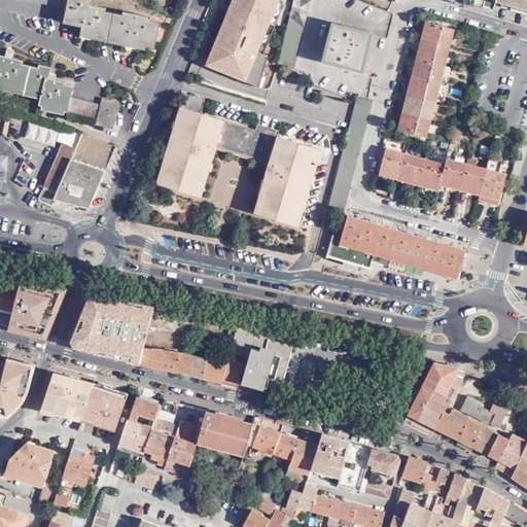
[(153,47),(160,22),(90,4),(91,1),(85,0),(26,0),(66,10),(64,18),(83,23),(81,30),(153,47)]
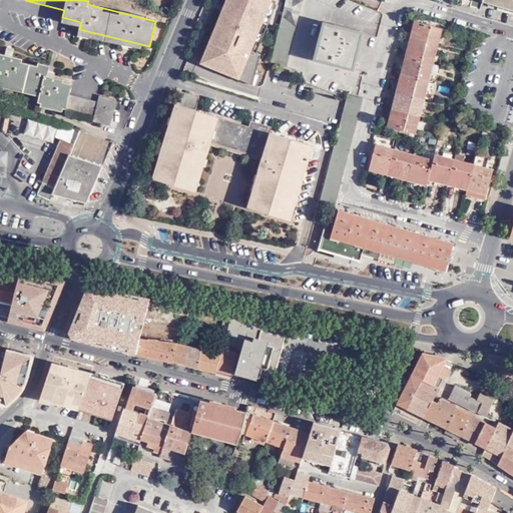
[(226,0),(199,64),(253,86),(261,55),(252,51),(273,0),(226,0)]
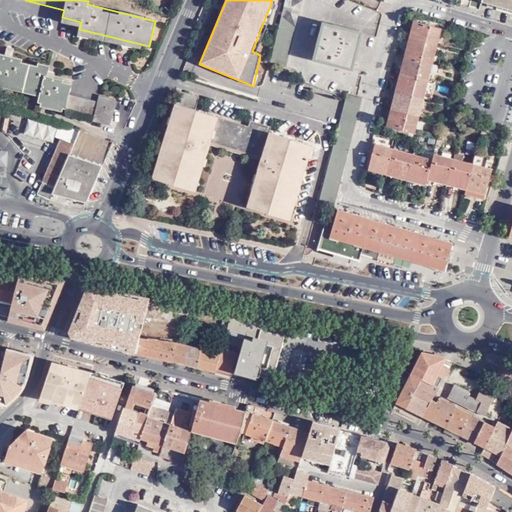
[(283,0),(267,66),(284,69),(299,0),(283,0)]
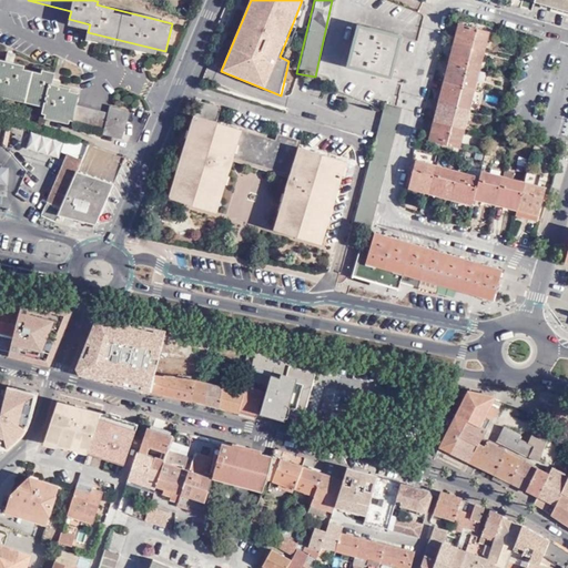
[(429,142),(459,150),(489,33),(458,26),(429,142)]
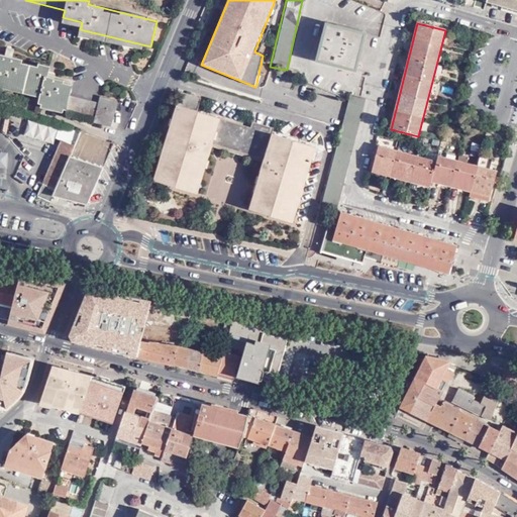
[(352,71),(360,32),(326,25),(318,63),(352,71)]
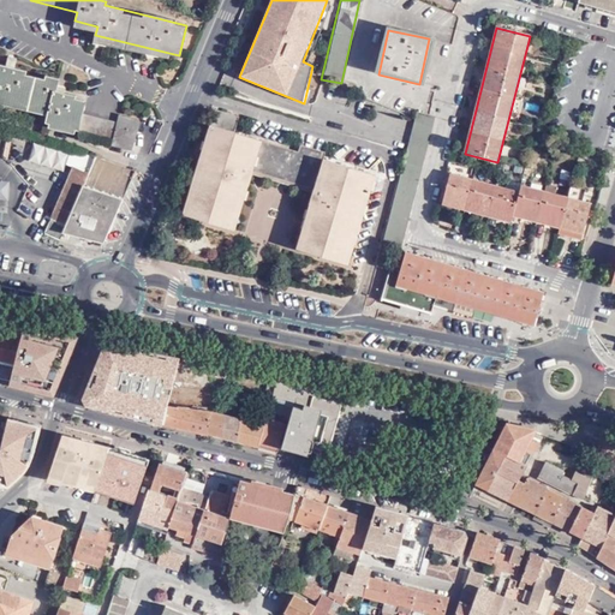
[(132,136),(137,121),(133,118),(115,113),(114,120),(79,112),(83,100),(61,94),(61,90),(53,88),(54,82),(10,71),(12,61),(4,60),(1,70),(0,69),(0,100),(47,112),(45,124),(108,139),(107,144),(125,149),(127,139),(131,141),(132,136)]
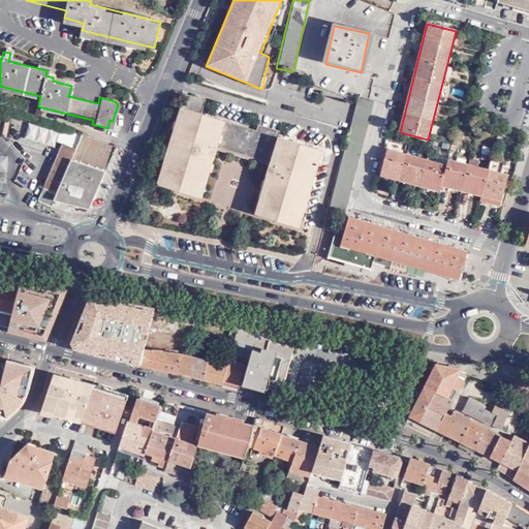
[(182,101),(160,170),(201,184),(206,170),(209,158),(214,159),(217,147),(269,163),(266,176),(269,177),(266,189),(261,201),(257,200),(253,214),(294,226),(298,214),(303,215),(304,211),(300,210),(302,200),(306,188),(310,176),(314,164),(318,165),(322,152),(278,137),(271,135),(270,139),(262,137),(263,133),(256,131),(201,114),(206,100),(183,93),(180,101),(182,101)]
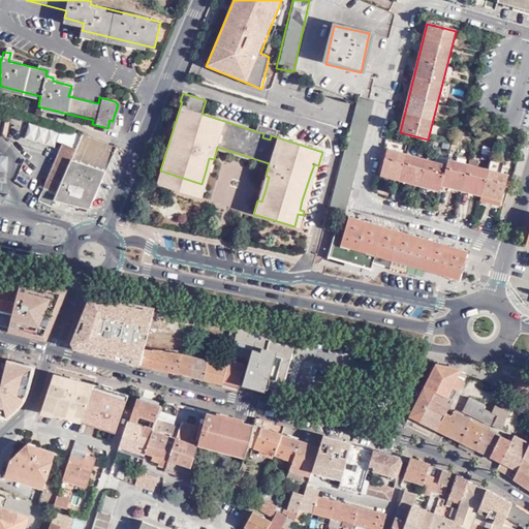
[(257,125),(256,131),(263,133),(262,137),(270,139),(271,135),(278,137),(279,131),(257,125)]
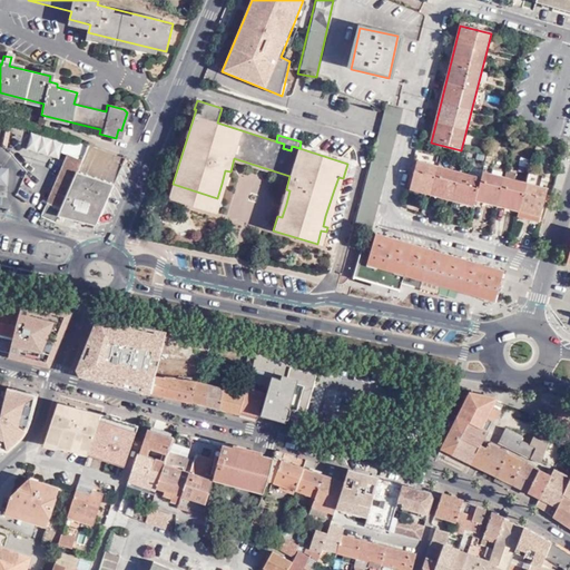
[(87,150),(88,146),(69,140),(68,145),(87,150)]
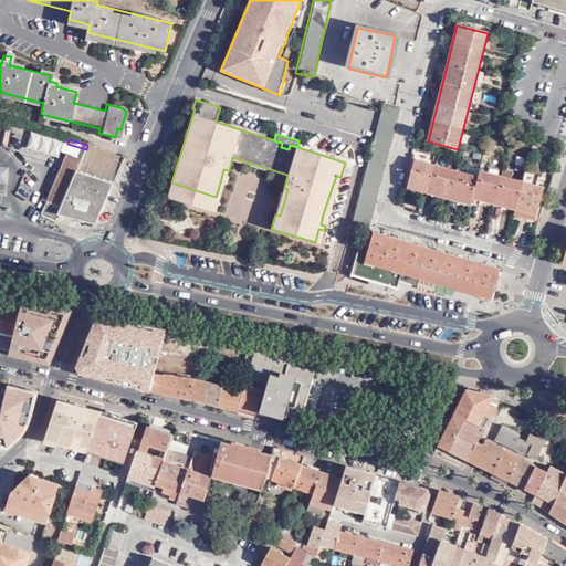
[(86,149),(67,144),(63,154),(66,155),(82,160),(86,149)]
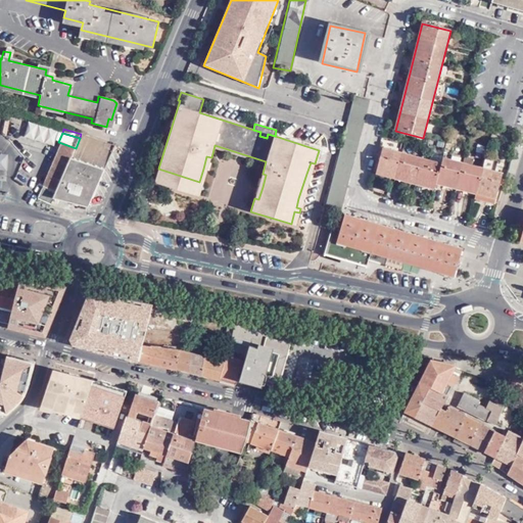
[(109,159),(116,144),(81,134),(80,138),(83,139),(79,149),(109,159)]
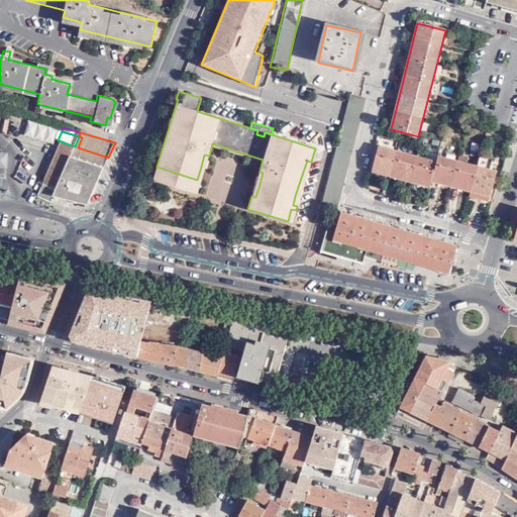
[(89,204),(108,158),(78,147),(82,137),(79,136),(75,146),(61,141),(42,185),(56,191),(53,197),(89,204)]
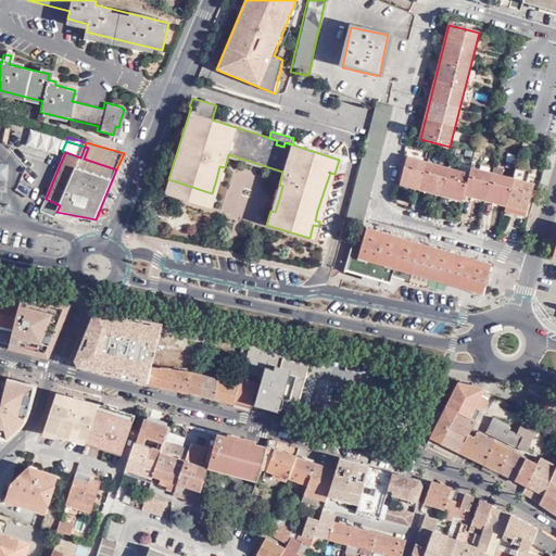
[(466,198),(506,210),(515,182),(474,171),(470,177),(408,160),(400,187),(464,205),(466,198)]
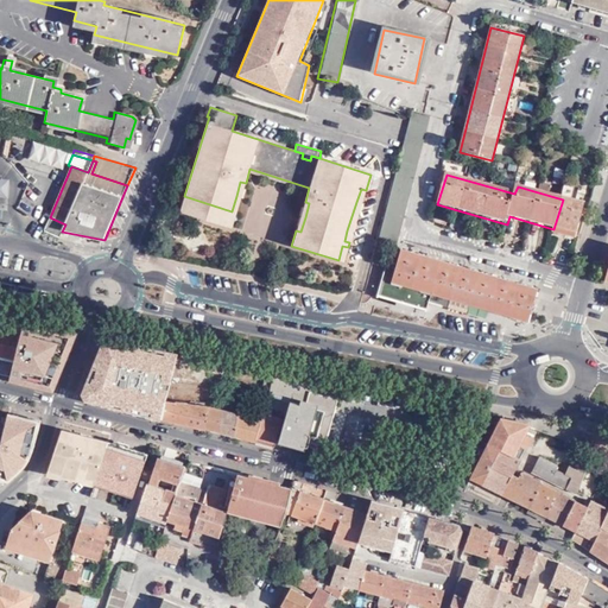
[(563,200),(553,229),(552,234),(575,242),(586,206),(576,203),(580,188),(567,184),(563,200)]
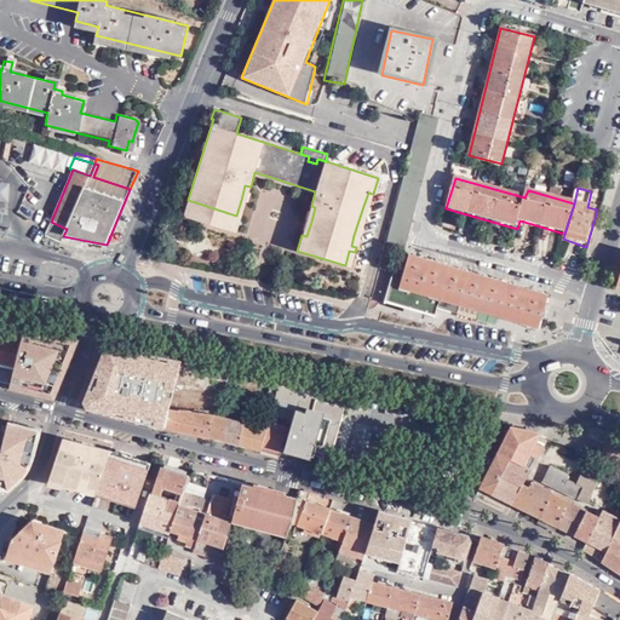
[(236,216),(188,200),(184,216),(236,231),(241,217),(236,216)]
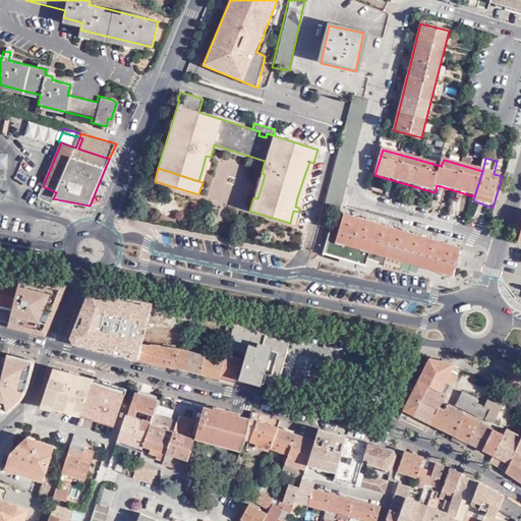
[(51,204),(53,198),(56,192),(43,186),(39,197),(51,204)]
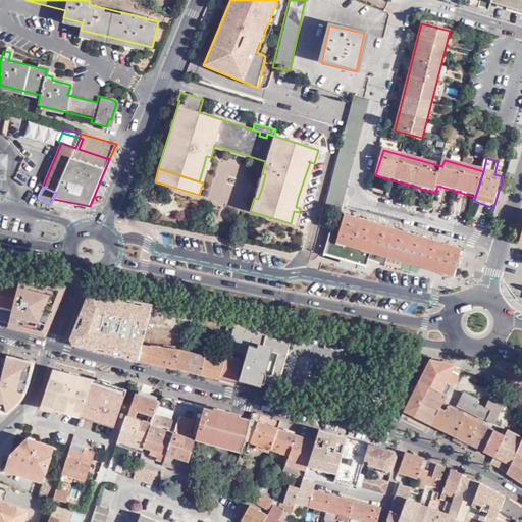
[(344,216),(340,215),(340,217),(323,213),(320,228),(330,230),(331,227),(341,229),(344,216)]
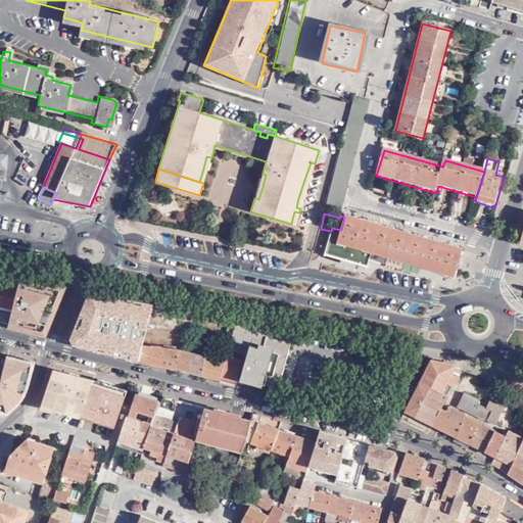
[(415,237),(344,217),(341,230),(332,228),(331,231),(325,256),(368,269),(372,256),(453,280),(463,251),(415,237)]
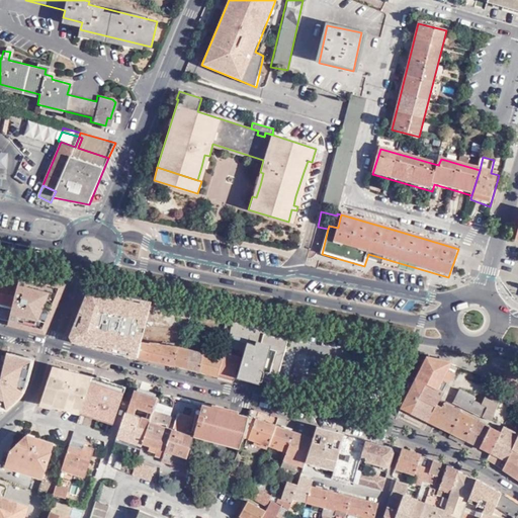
[(63,284),(21,275),(17,287),(13,307),(9,321),(50,331),(63,284)]
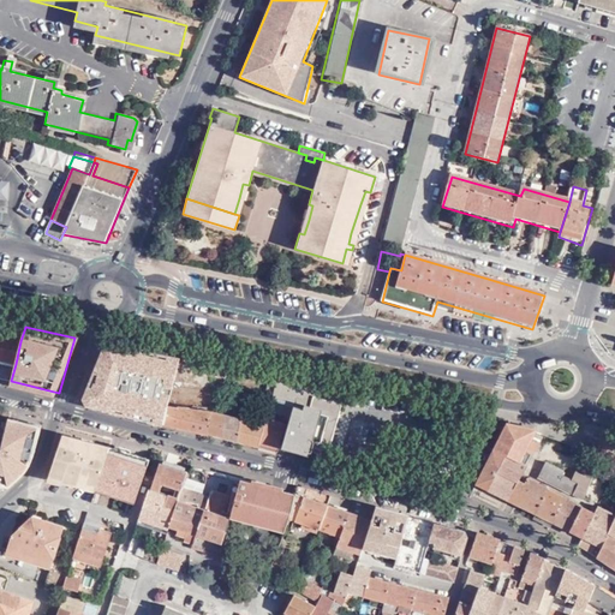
[(16,364),(21,341),(19,341),(0,333),(0,360),(13,363),(16,364)]
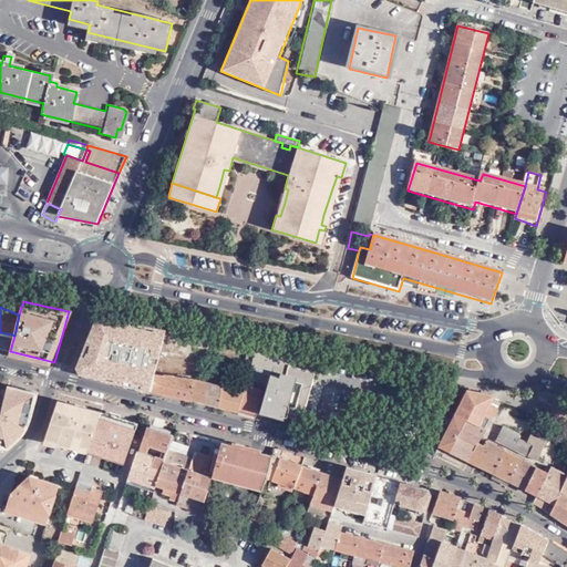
[(162,328),(133,323),(99,317),(91,337),(88,347),(76,375),(151,391),(155,373),(156,369),(161,356),(162,353),(168,330),(162,328)]
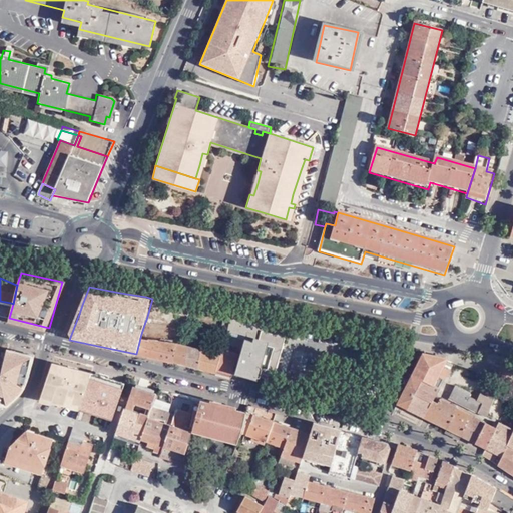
[(156,299),(152,299),(146,320),(150,321),(156,299)]
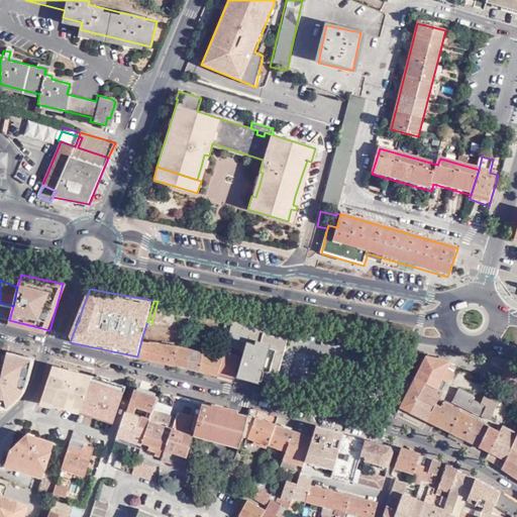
[(0,311),(8,313),(11,305),(0,303),(0,311)]
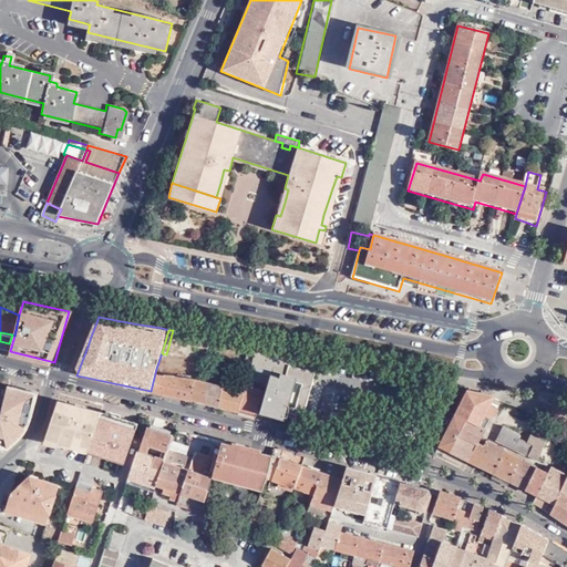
[(302,415),(318,372),(296,366),(295,357),(256,348),(250,367),(247,379),(255,381),(268,385),(260,410),(286,416),(288,412),(302,415)]
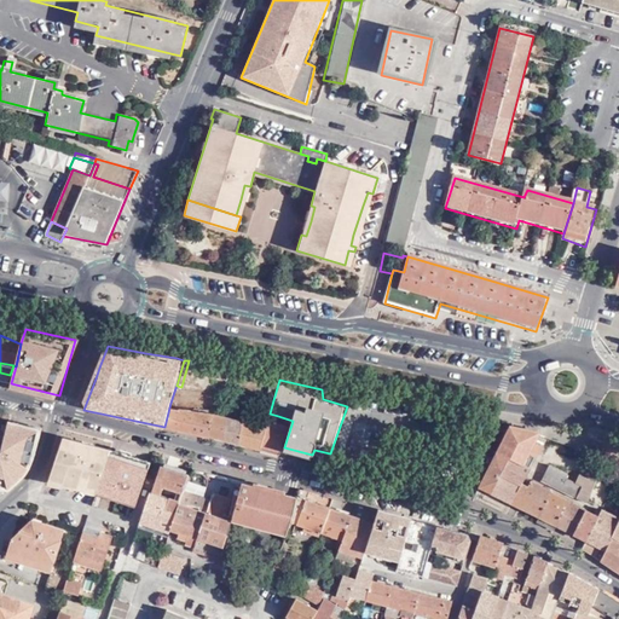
[(260,410),(262,399),(248,398),(246,406),(260,410)]
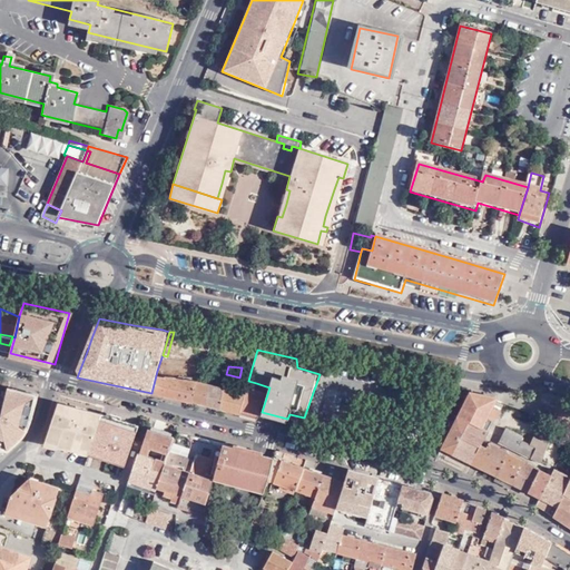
[(248,381),(252,369),(242,367),(239,377),(236,393),(202,383),(198,382),(193,401),(241,414),(246,395),(245,395),(246,387),(248,381)]
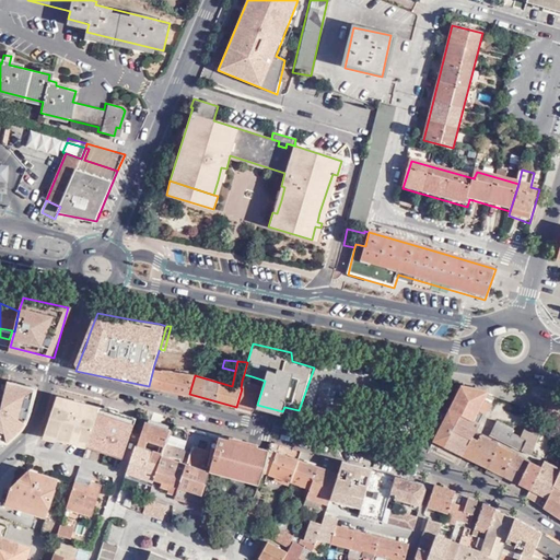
[(153,369),(149,386),(189,396),(189,394),(195,375),(153,369)]
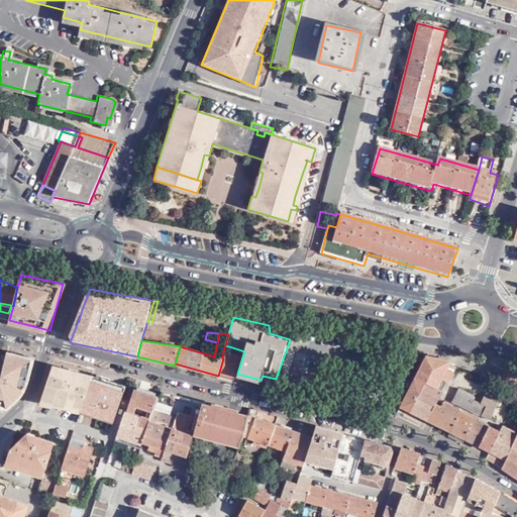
[(232,347),(225,345),(223,351),(231,354),(232,347)]
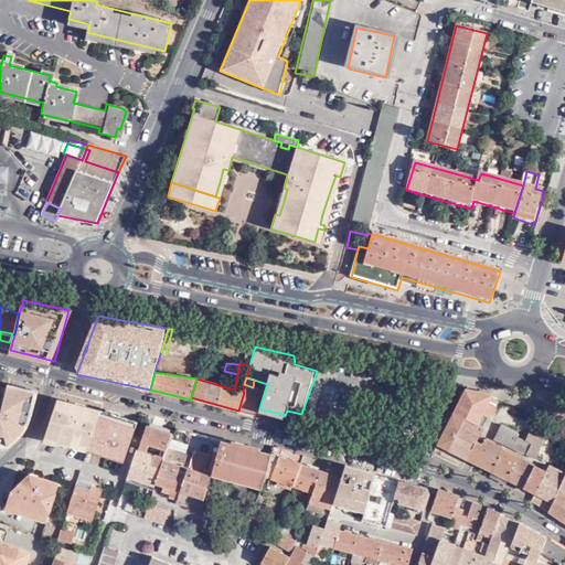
[(253,387),(244,384),(243,392),(244,392),(238,411),(255,415),(262,390),(253,387)]
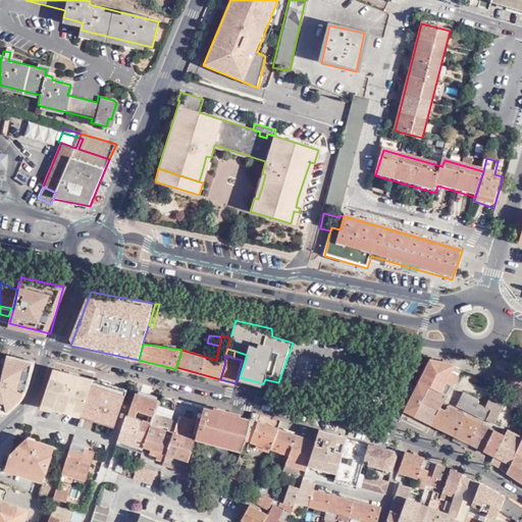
[(1,380),(0,387),(0,415),(7,409),(20,392),(30,377),(35,363),(8,357),(3,380),(1,380)]
